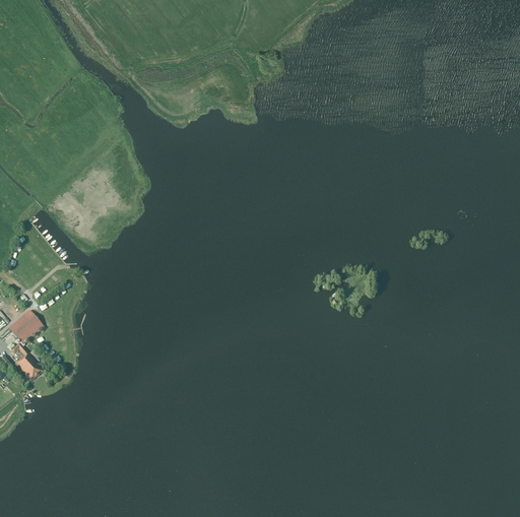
[(70,278),(66,282),(70,287),(74,283),(70,278)]
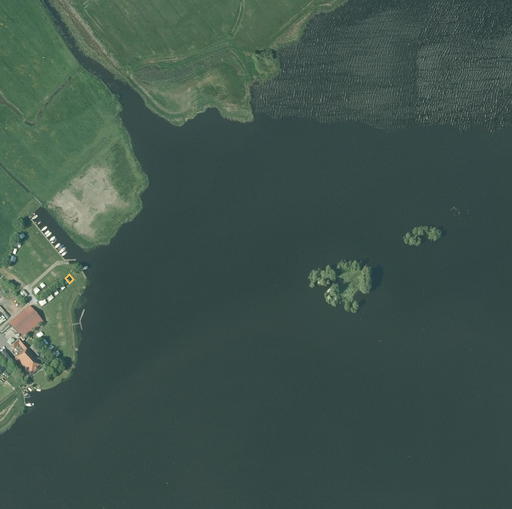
[(1,304),(0,304),(0,321),(10,313),(1,304)]
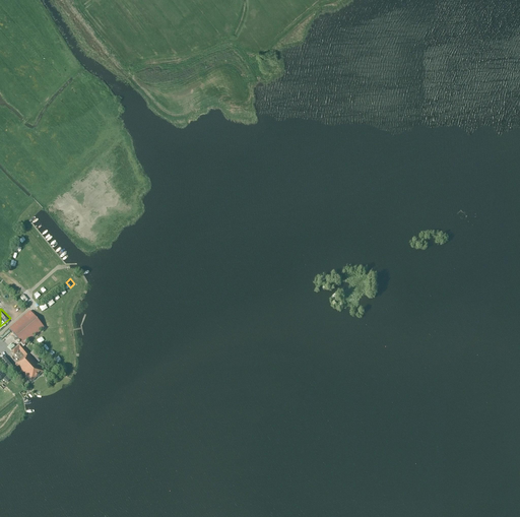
[(44,369),(22,344),(24,342),(44,325),(29,309),(9,326),(20,340),(11,348),(14,351),(19,358),(18,359),(15,362),(26,375),(27,375),(30,379),(44,369)]
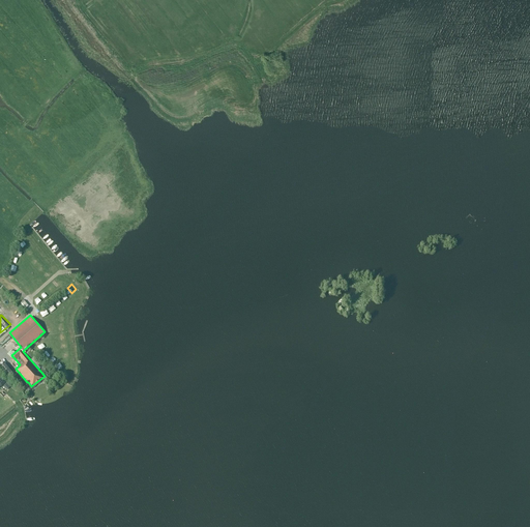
[(36,364),(43,358),(37,351),(30,357),(36,364)]
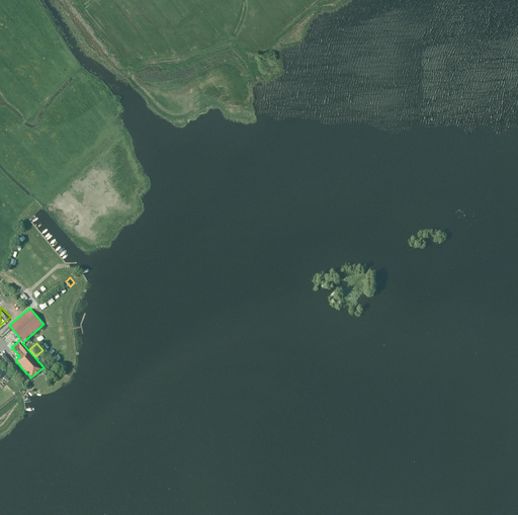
[(0,360),(6,368),(12,363),(4,353),(0,357),(0,360)]
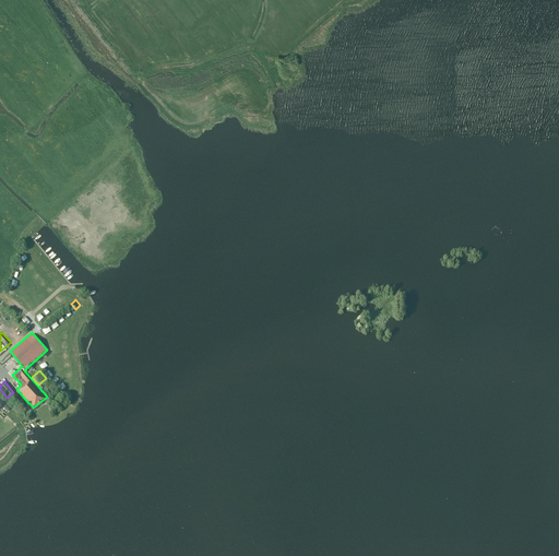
[(50,393),(54,390),(47,382),(44,385),(50,393)]
